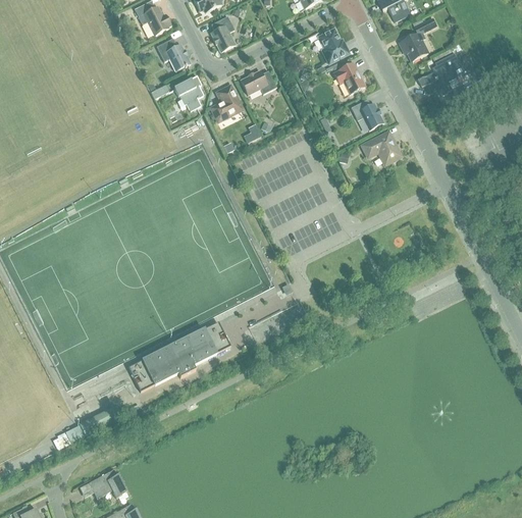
[(147,21),(154,35),(169,27),(168,26),(171,24),(165,13),(162,14),(158,5),(155,7),(151,0),(149,0),(135,8),(143,23),(147,21)]
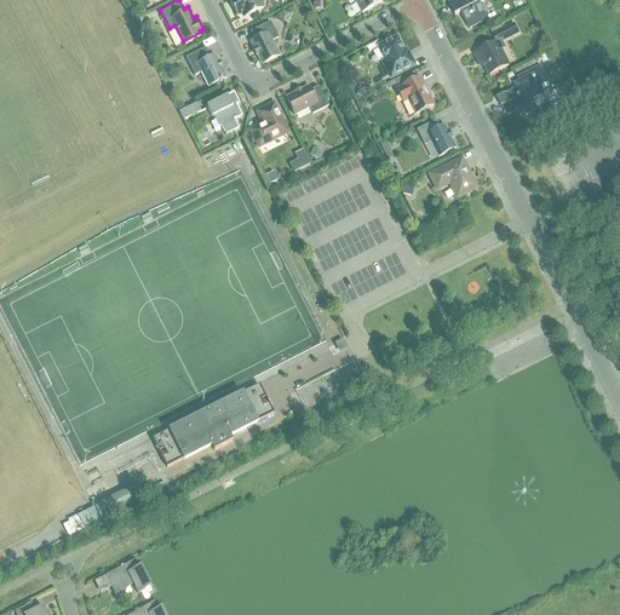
[(242,9),(245,13),(263,4),(260,0),(230,0),(236,12),(242,9)]
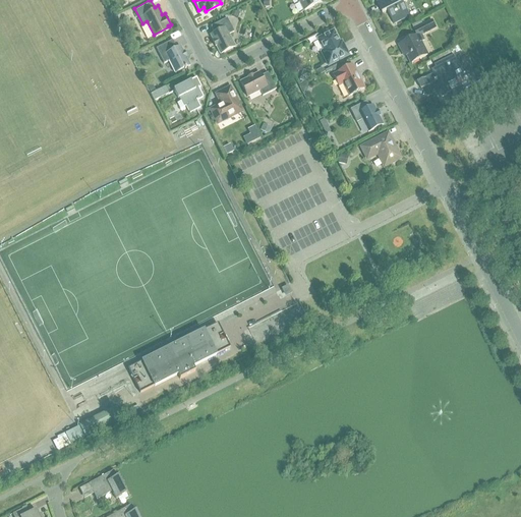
[(388,8),(394,20),(410,12),(403,0),(378,0),(383,10),(388,8)]
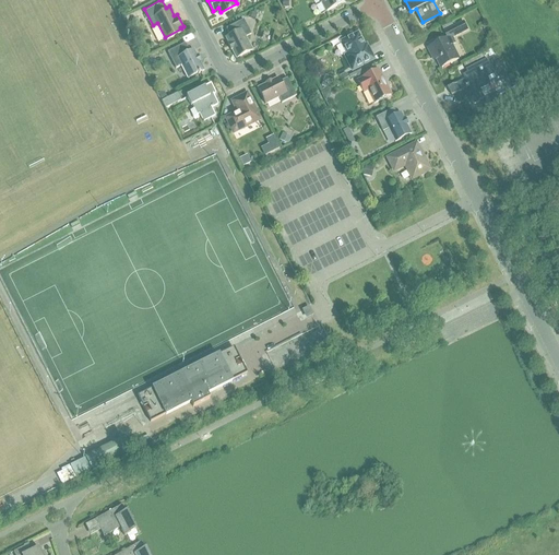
[(251,31),(244,15),(226,25),(229,32),(225,34),(229,40),(228,42),(230,46),(232,46),(236,55),(252,47),(246,34),(251,31)]
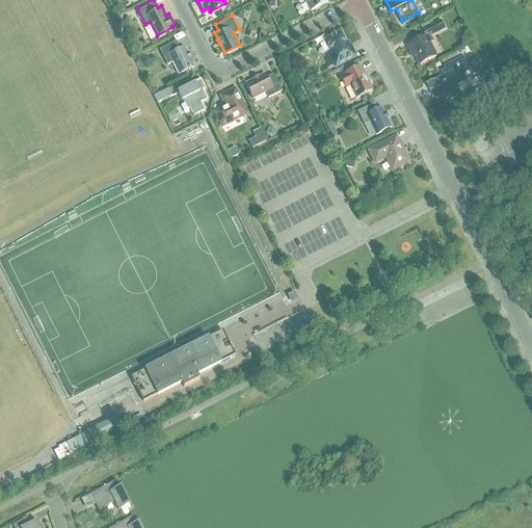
[(431,32),(445,25),(442,17),(423,27),(426,32),(407,43),(411,51),(415,49),(421,61),(437,53),(430,40),(433,37),(431,32)]
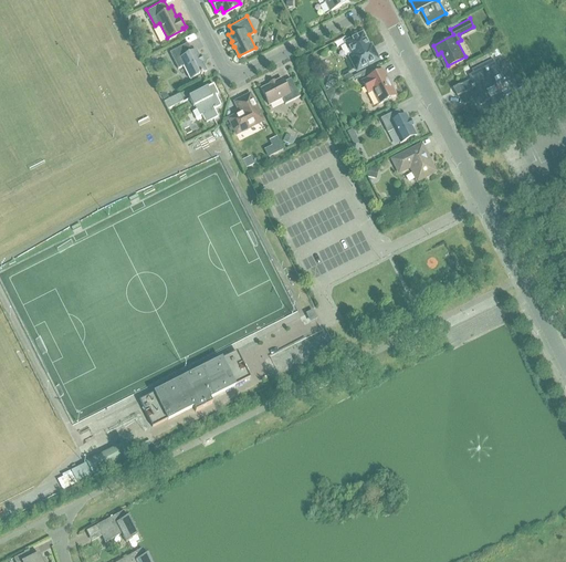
[(349,53),(356,68),(378,56),(374,49),(371,50),(363,30),(345,39),(352,52),(349,53)]
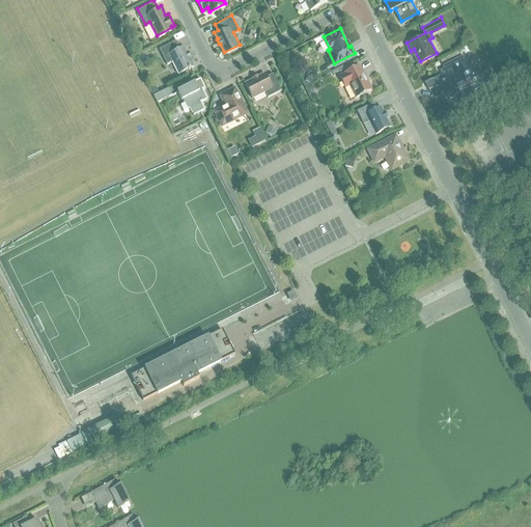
[(172,59),(178,72),(194,63),(190,55),(188,50),(187,50),(184,44),(180,46),(175,37),(159,46),(167,61),(172,59)]
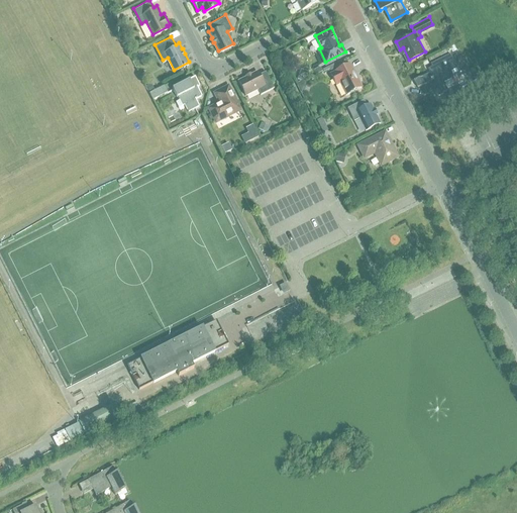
[(414,78),(418,86),(421,84),(424,90),(433,85),(437,94),(448,88),(444,80),(454,75),(451,69),(457,65),(450,52),(431,61),(434,68),(414,78)]
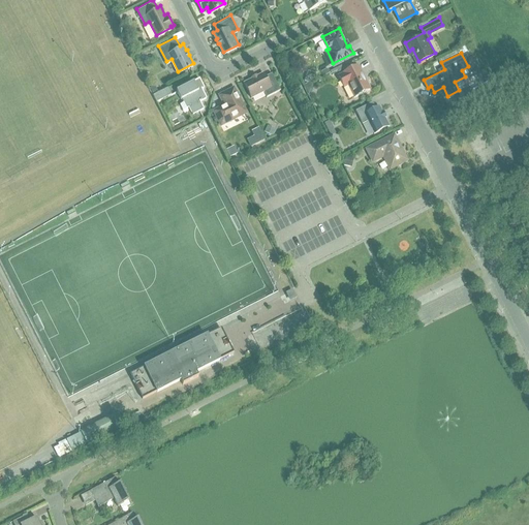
[(348,83),(354,94),(370,86),(362,71),(363,71),(358,62),(338,72),(344,84),(348,83)]
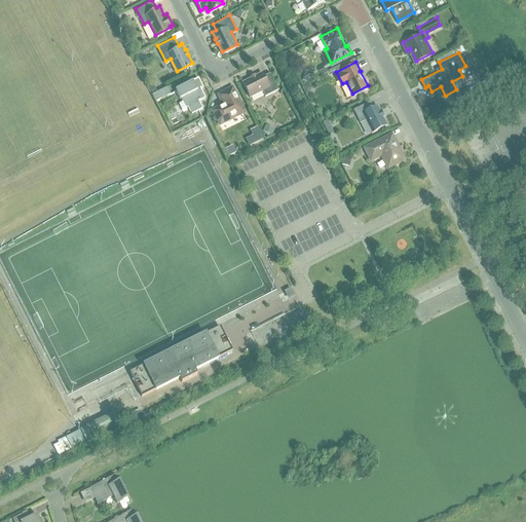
[(242,79),(250,95),(262,88),(265,94),(278,86),(270,70),(263,73),(262,70),(255,73),(255,72),(250,74),(251,75),(242,79)]
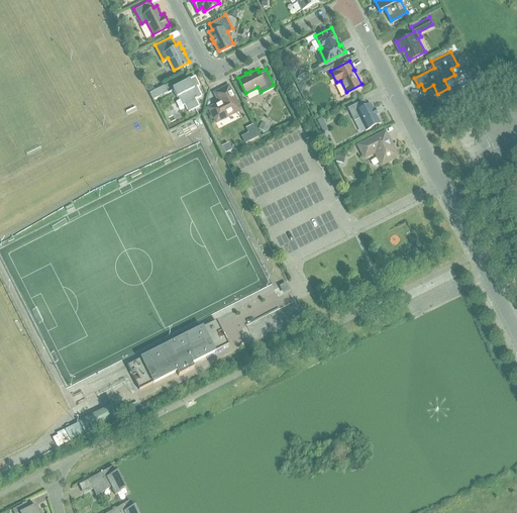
[(172,85),(177,94),(178,94),(182,103),(185,102),(188,109),(199,103),(195,96),(202,93),(197,84),(199,83),(195,74),(172,85)]
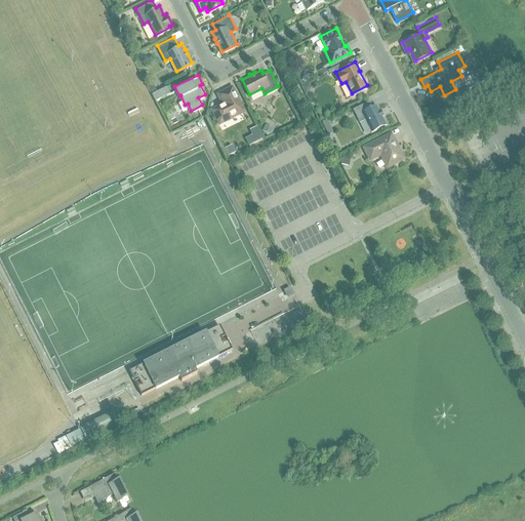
[(152,91),(155,98),(169,91),(166,84),(152,91)]
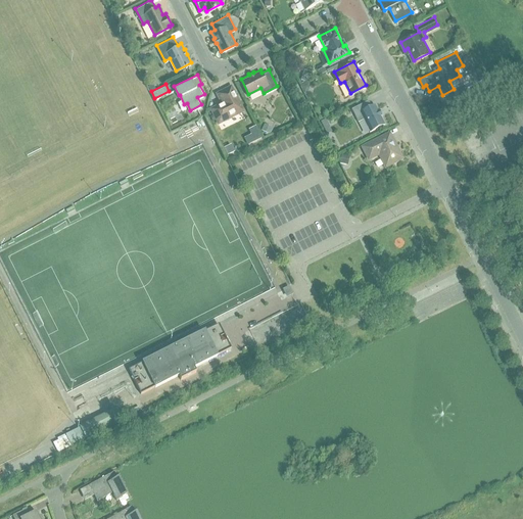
[(211,106),(219,121),(243,108),(231,84),(217,91),(223,102),(219,103),(211,106)]
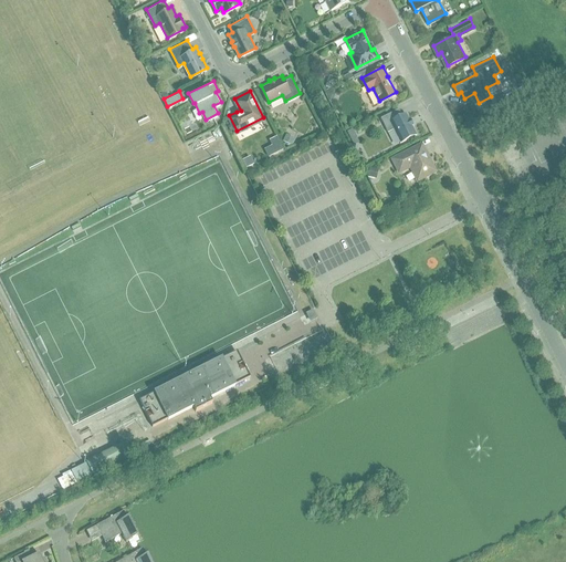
[(394,127),(400,139),(416,132),(406,111),(401,113),(398,106),(380,115),(388,129),(394,127)]
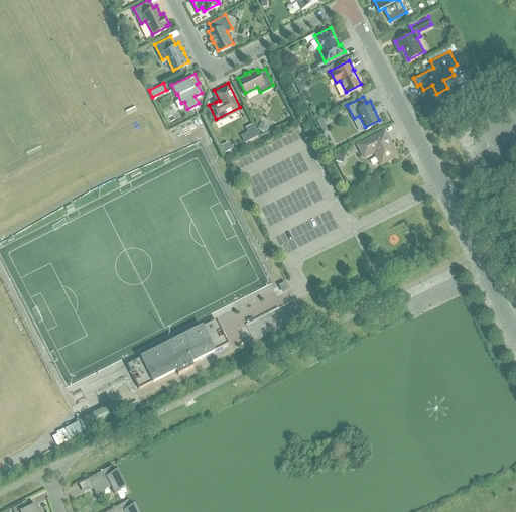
[(247,123),(250,127),(243,131),(247,138),(260,130),(254,119),(247,123)]
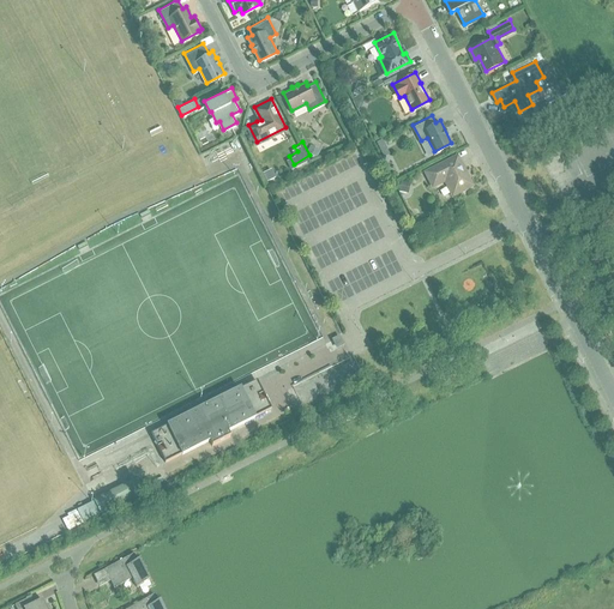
[(471,182),(457,154),(426,169),(433,184),(445,178),(452,192),(471,182)]
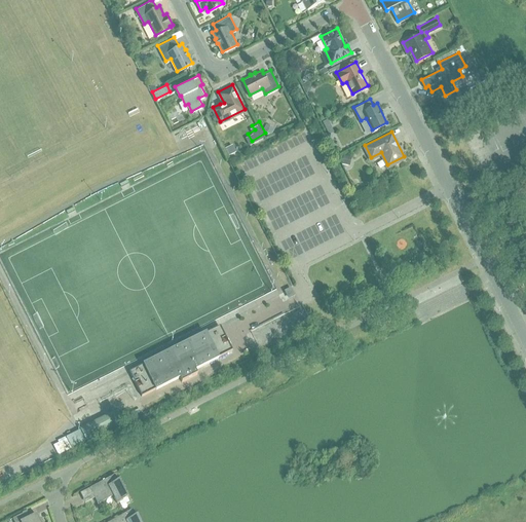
[(134,378),(141,394),(155,386),(156,386),(179,375),(182,379),(197,371),(195,367),(218,355),(232,347),(225,332),(211,339),(205,331),(144,362),(148,371),(134,378)]
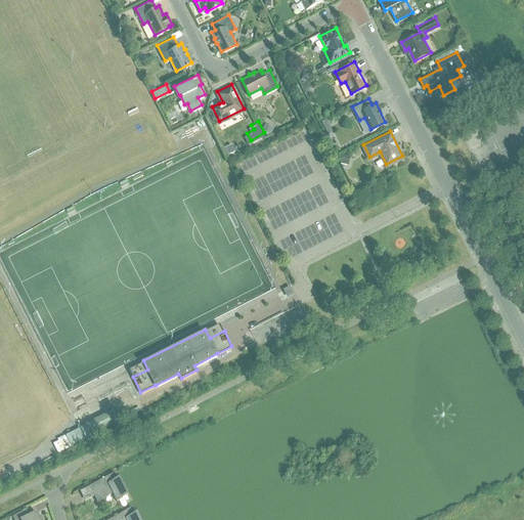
[(80,425),(85,436),(123,417),(117,405),(80,425)]
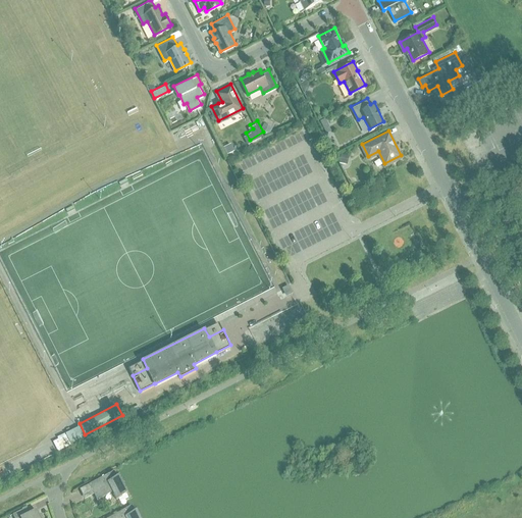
[(89,481),(97,498),(112,489),(116,497),(126,491),(117,474),(114,468),(89,481)]
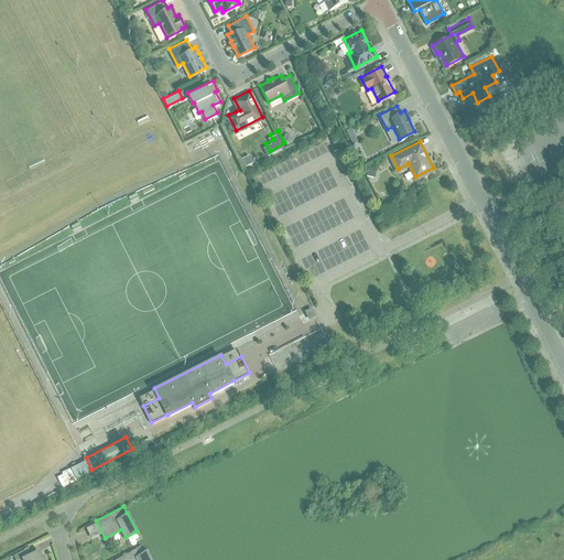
[(115,558),(116,559),(151,559),(147,549),(145,550),(142,544),(115,558)]
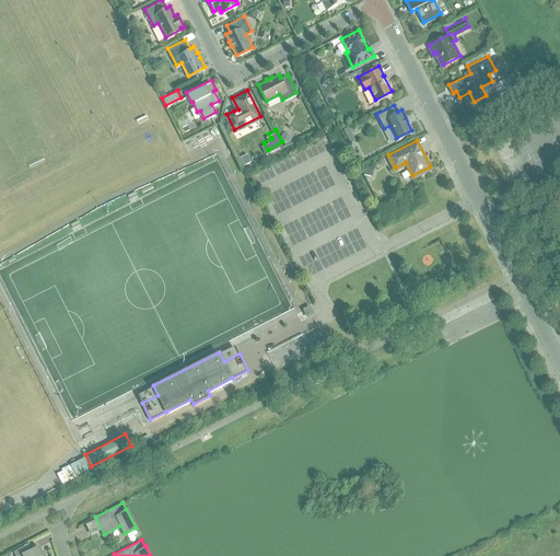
[(46,555),(43,549),(42,551),(38,544),(30,548),(26,542),(13,549),(16,555),(46,555)]
